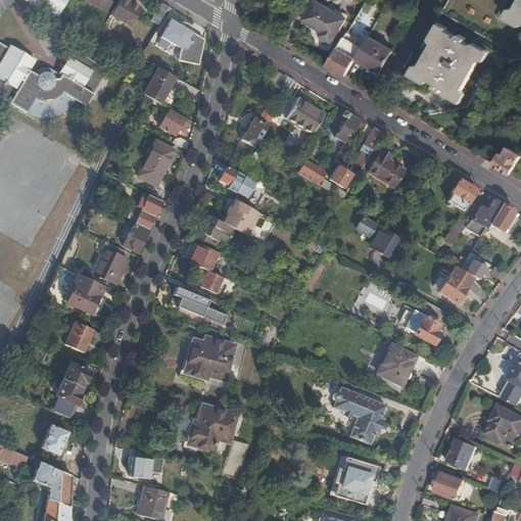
[(26,0),(56,18),(67,0),(26,0)]
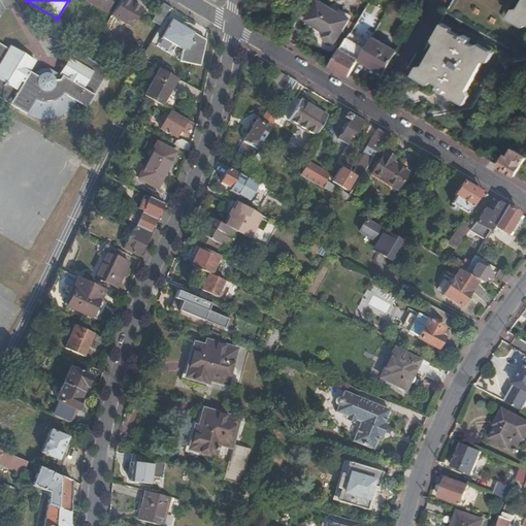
[(142,7),(130,0),(122,0),(113,14),(131,25),(142,7)]
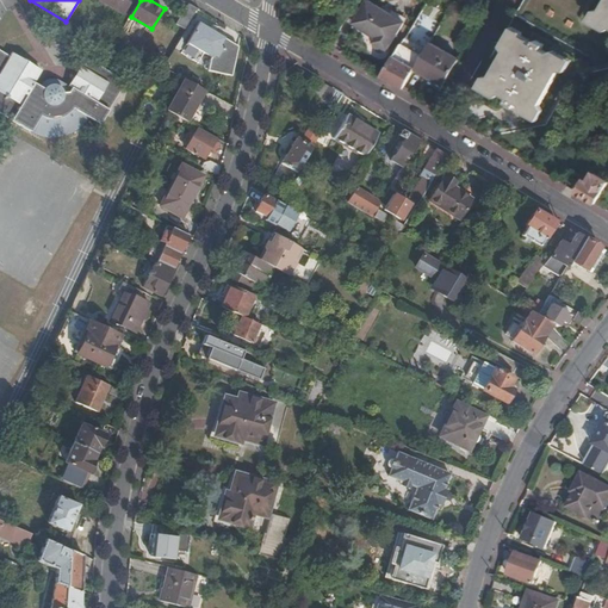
[(386,50),(402,25),(391,18),(394,14),(371,0),(367,0),(355,22),(357,23),(373,32),(377,35),(373,42),(374,45),(378,50),(382,50),(386,50)]
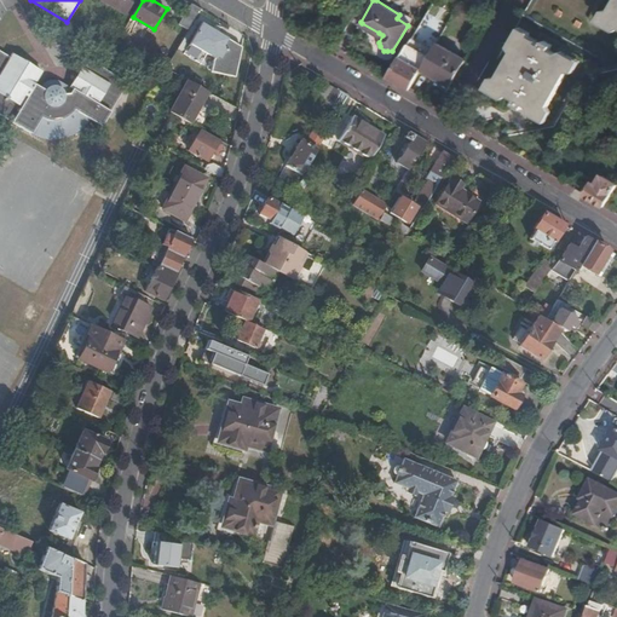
[(615,0),(605,18),(616,24),(616,0),(615,0)]
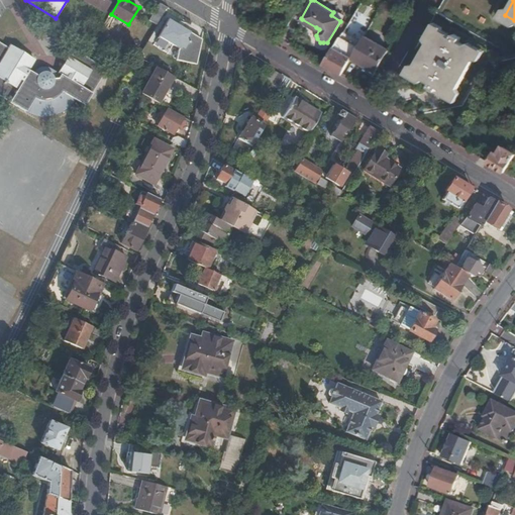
[(161,19),(168,7),(162,2),(153,15),(161,19)]
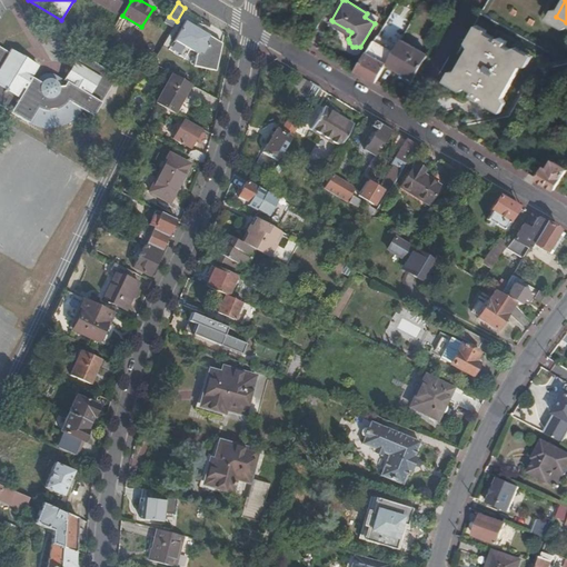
[(365,17),(375,23),(379,17),(369,10),(367,13),(365,17)]
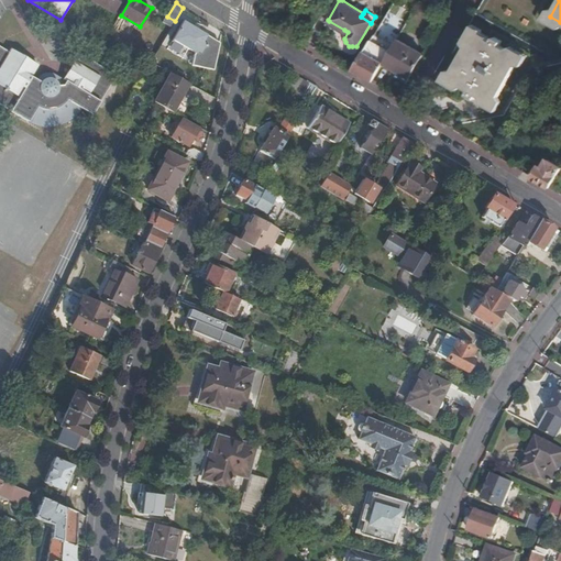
[(215,69),(221,42),(185,21),(174,39),(196,52),(193,65),(215,69)]
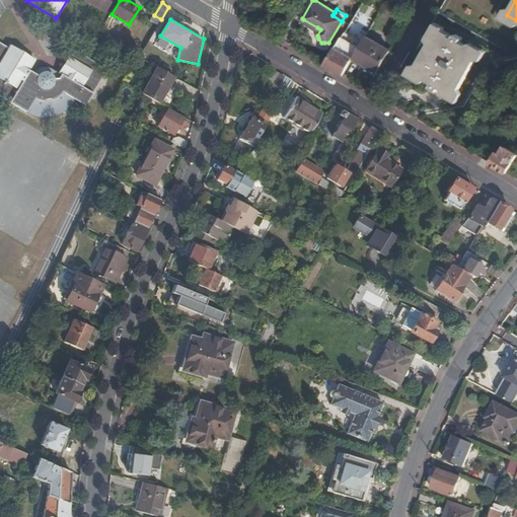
[(315,29),(317,27),(303,19),(301,21),(315,29)]
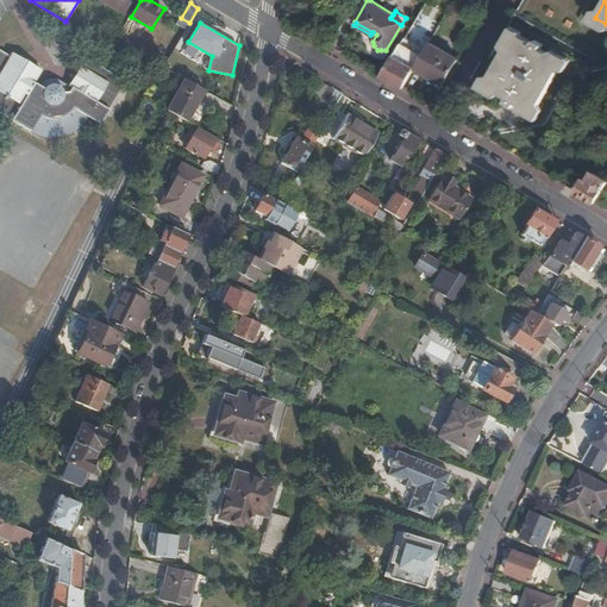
[(505,95),(539,39),(534,37),(532,42),(514,32),(485,85),(505,95)]
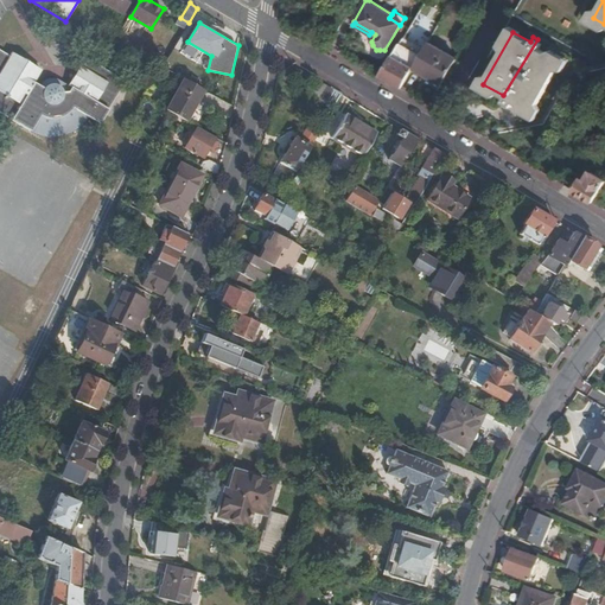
[(542,43),(537,39),(503,95),(505,96),(503,102),(510,107),(514,101),(530,112),(561,61),(539,48),(542,43)]
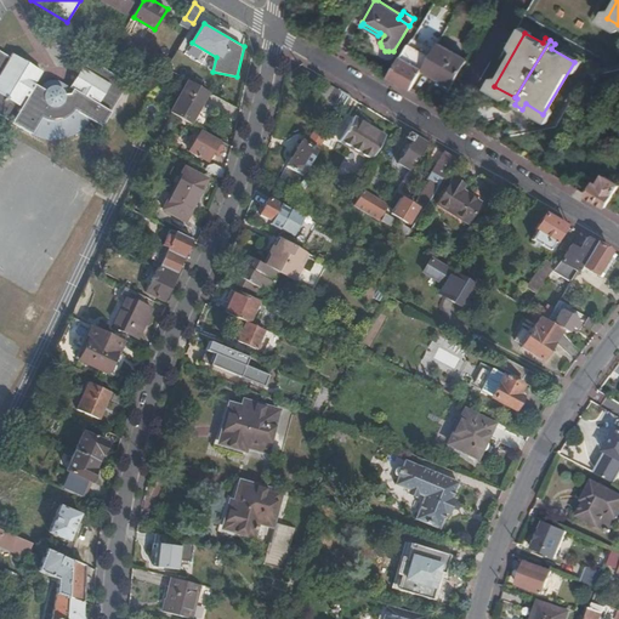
[(431,55),(410,43),(408,45),(388,77),(412,90),(415,84),(424,68),(431,55)]
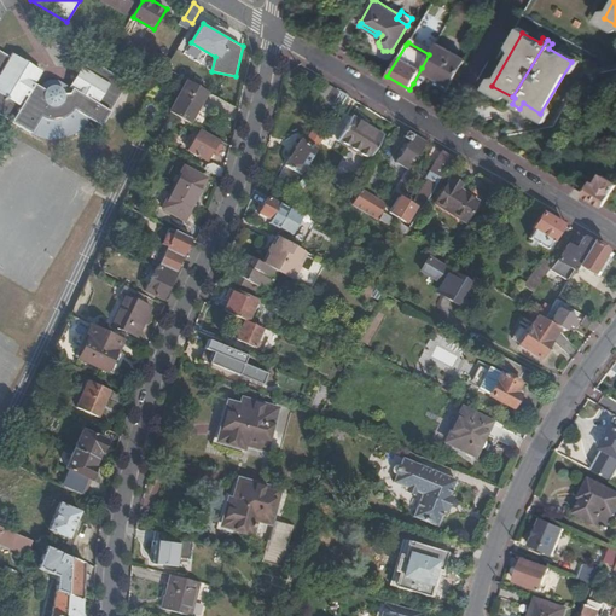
[(422,68),(451,86),(465,59),(436,42),(429,54),(422,68)]
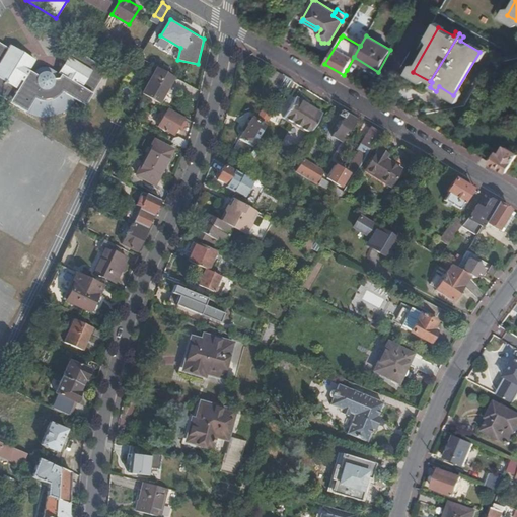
[(84,104),(106,67),(74,49),(70,56),(68,55),(58,73),(55,72),(54,70),(49,67),(42,67),(33,73),(28,70),(34,60),(10,45),(9,47),(0,42),(0,94),(32,114),(45,117),(55,115),(68,107),(76,99),(84,104)]
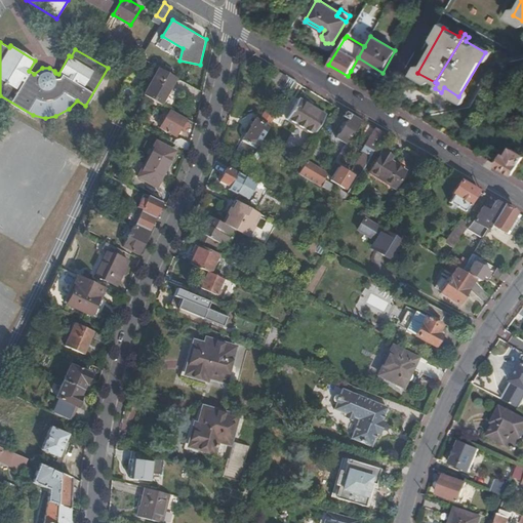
[(163,105),(178,78),(160,68),(145,94),(163,105)]
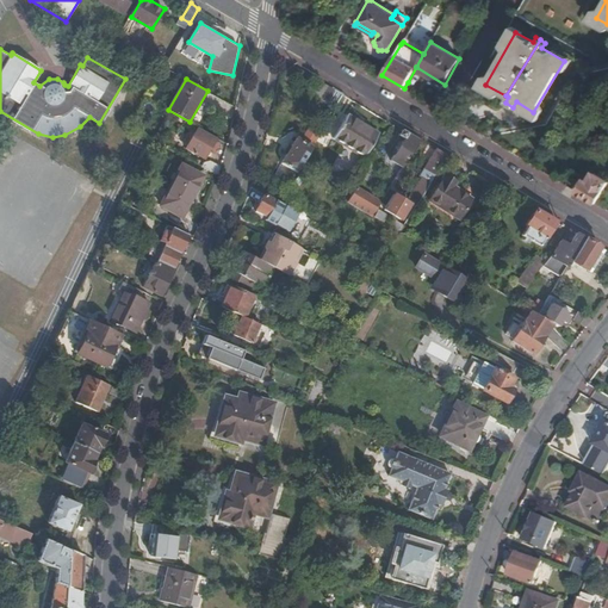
[(311,94),(322,100),(330,86),(321,80),(311,94)]
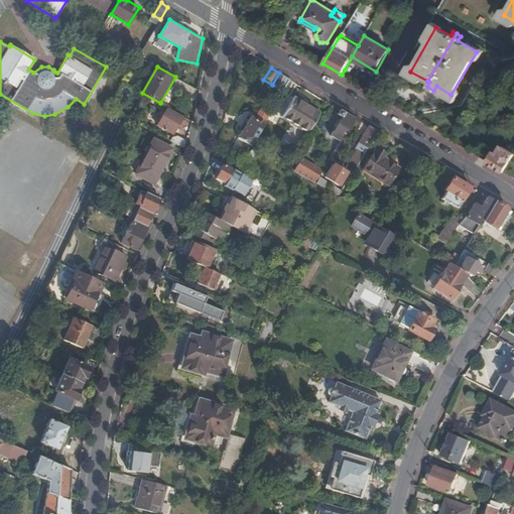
[(279,73),(272,85),(285,93),(293,81),(279,73)]
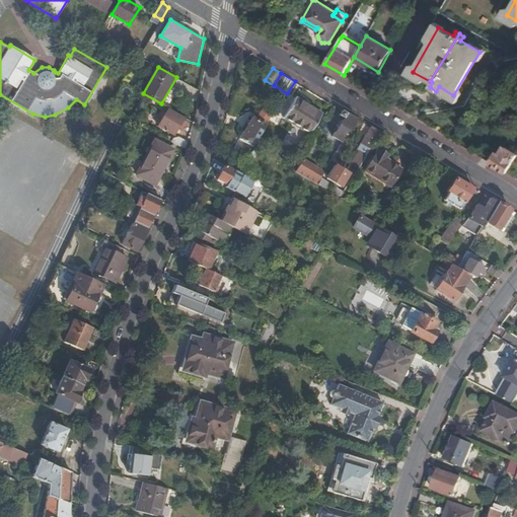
[(286,118),(312,133),(324,114),(297,97),(286,118)]
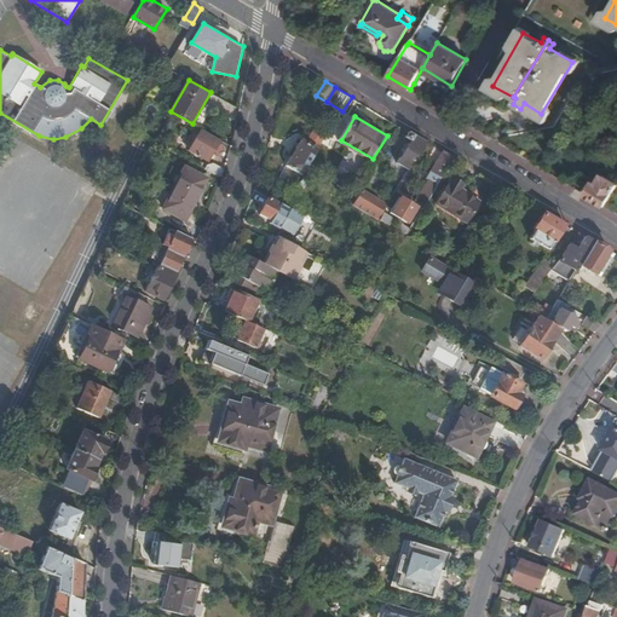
[(208,160),(220,139),(202,130),(191,150),(208,160)]
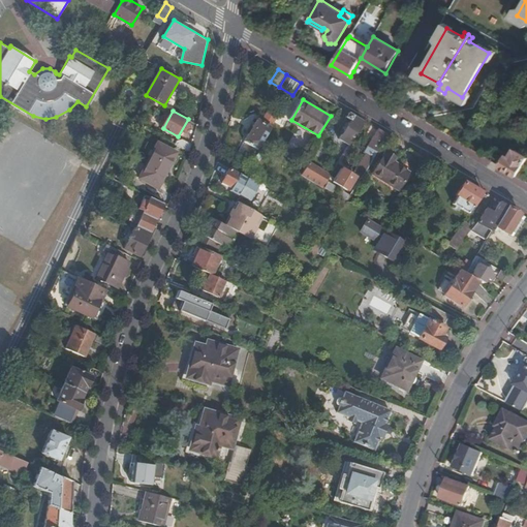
[(365,121),(350,112),(347,117),(351,120),(341,138),(351,145),(365,121)]
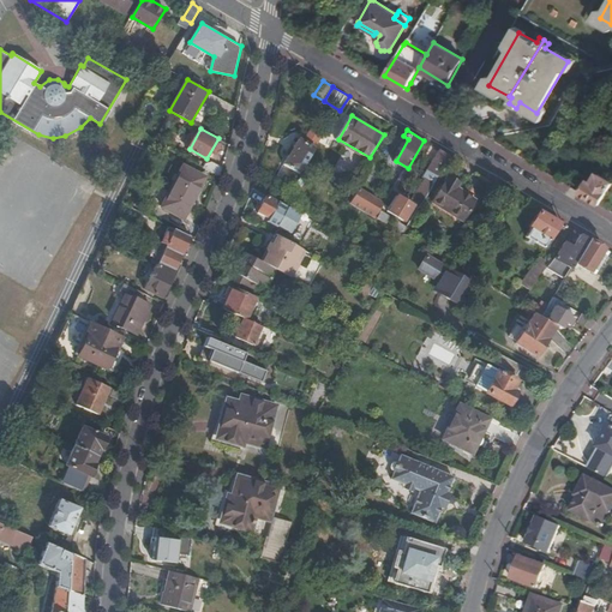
[(324,137),(316,132),(309,143),(304,139),(287,165),(301,174),(324,137)]
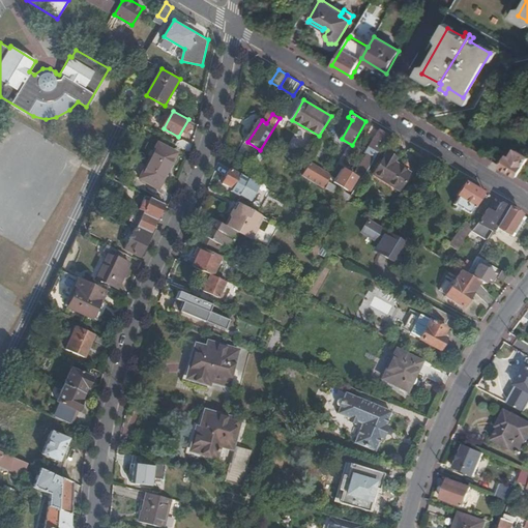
[(380,129),(374,125),(370,133),(369,132),(367,136),(372,139),(371,141),(373,142),(380,129)]
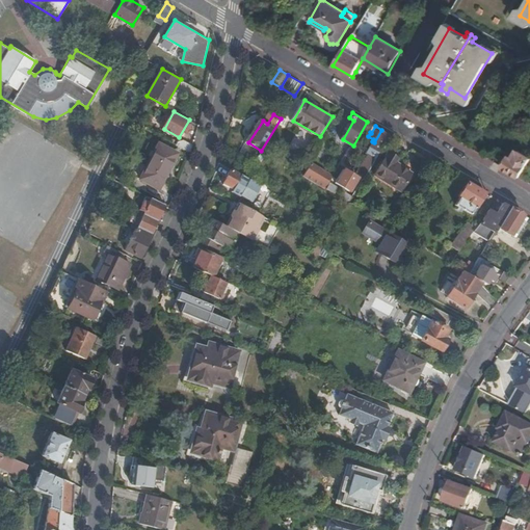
[(360,173),(367,178),(391,135),(381,130),(374,142),(369,154),(369,156),(360,173)]
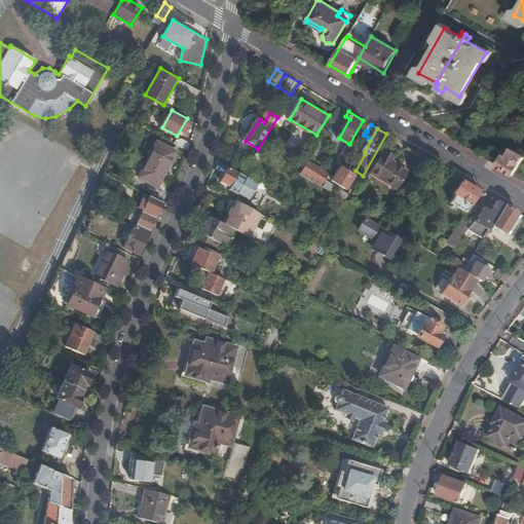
[(176,143),(189,150),(192,141),(183,137),(178,139),(176,143)]
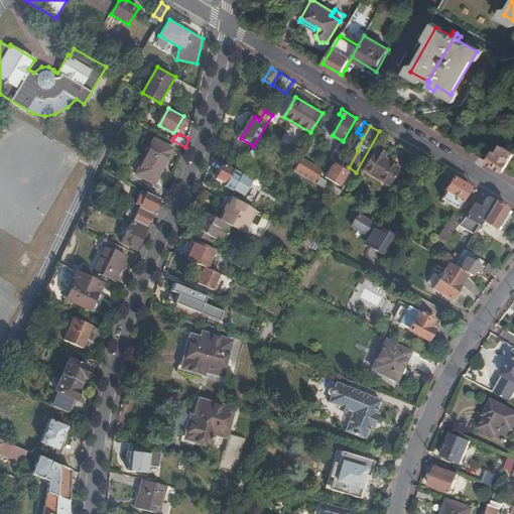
[(322,142),(314,139),(308,150),(314,153),(322,142)]
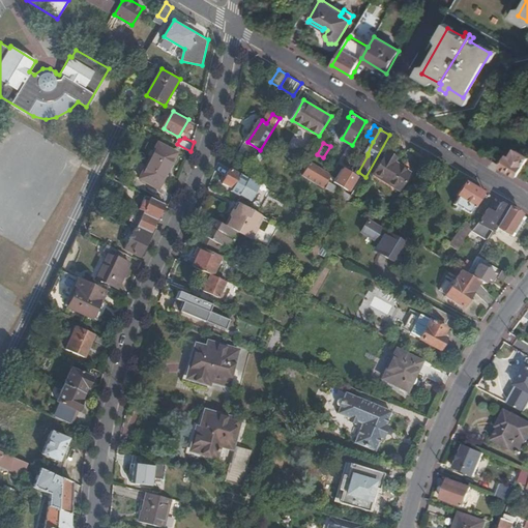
[(159,187),(178,153),(159,144),(141,179),(159,187)]
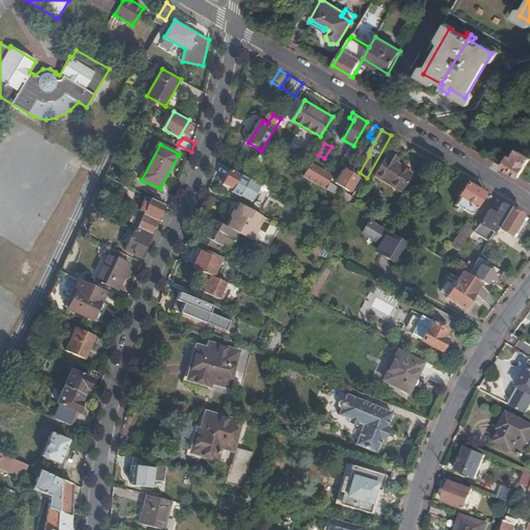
[(503,165),(520,176),(529,159),(529,156),(518,149),(512,157),(509,155),(503,165)]
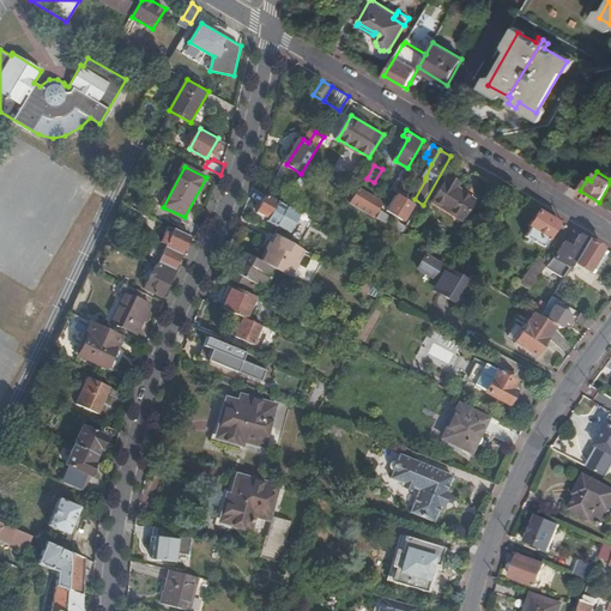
[(433,201),(464,219),(476,199),(455,187),(459,182),(448,176),(433,201)]
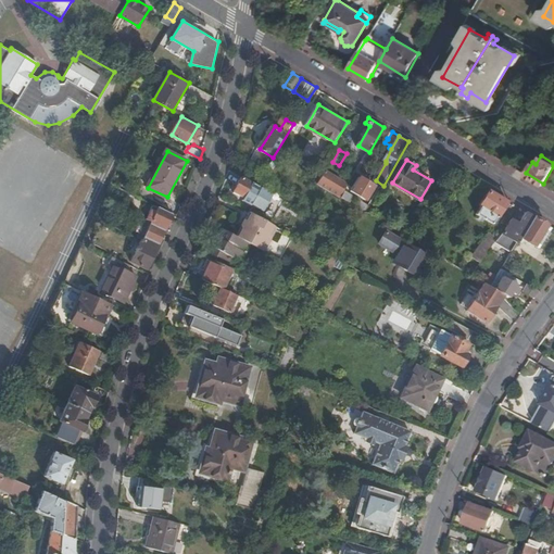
[(327,171),(318,184),(342,198),(350,185),(327,171)]
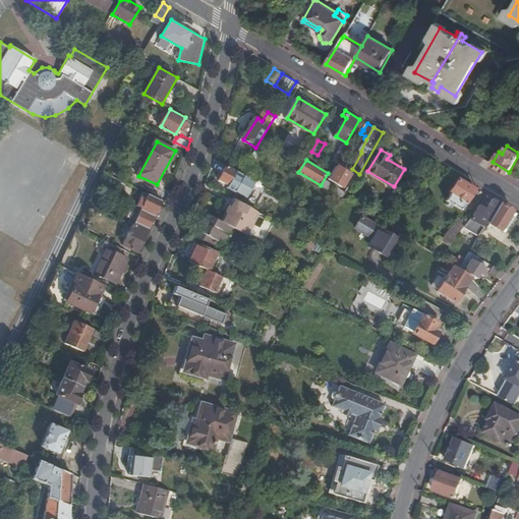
[(241,173),(228,166),(221,181),(230,186),(229,188),(236,193),(246,176),(241,173)]
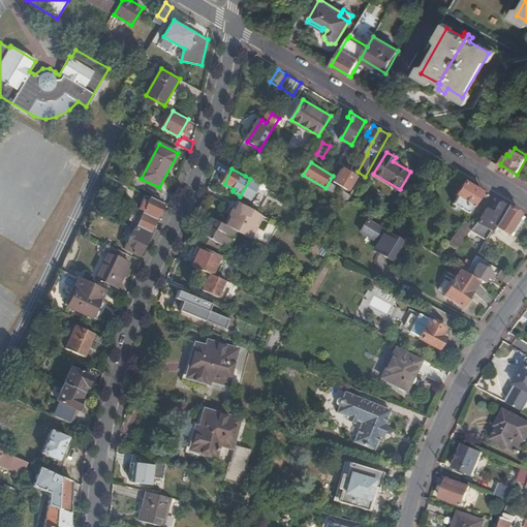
[(336,182),(349,189),(357,177),(343,169),(336,182)]
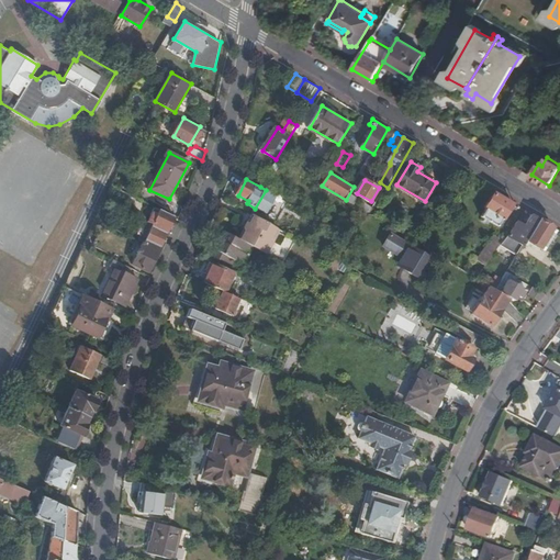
[(514,202),(494,191),(485,205),(488,208),(482,214),(499,224),(503,217),(505,217),(514,202)]
